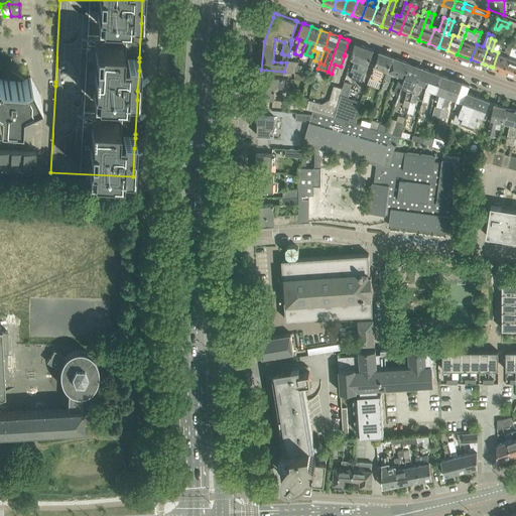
[(498,52),(493,68),(504,72),(513,46),(515,41),(510,40),(504,54),(498,52)]
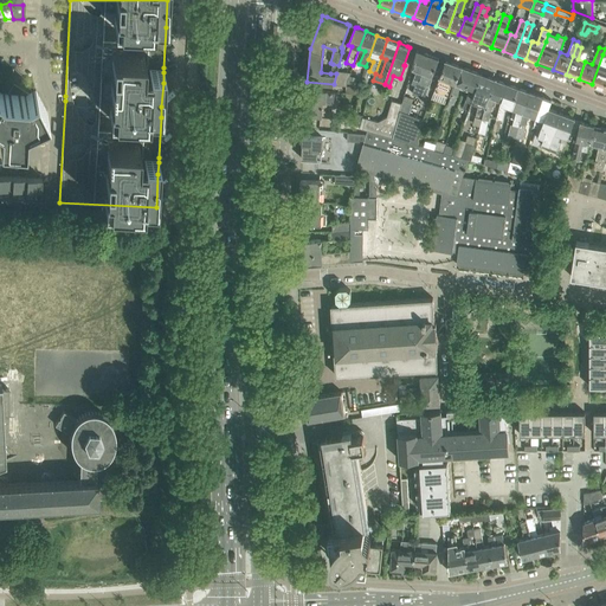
[(417,70),(412,83),(416,84),(414,86),(412,94),(425,98),(427,89),(439,58),(436,57),(419,51),(417,50),(412,69),(417,70)]
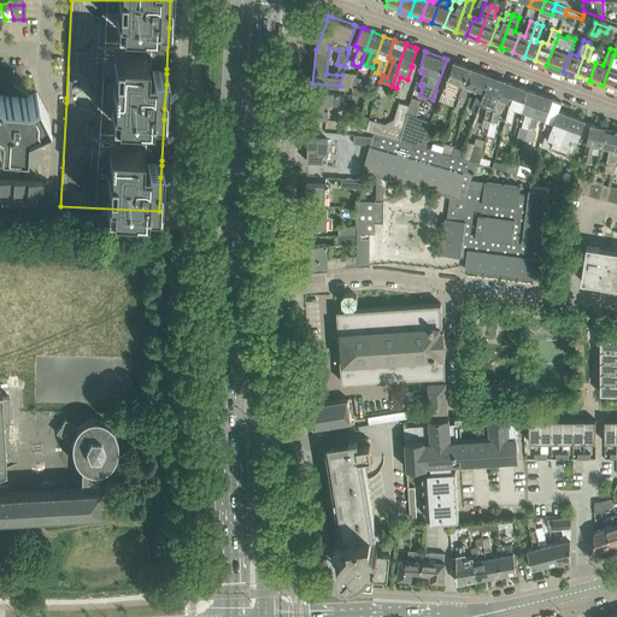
[(616,57),(613,56),(603,86),(616,90),(616,87),(616,63),(616,62),(616,57)]
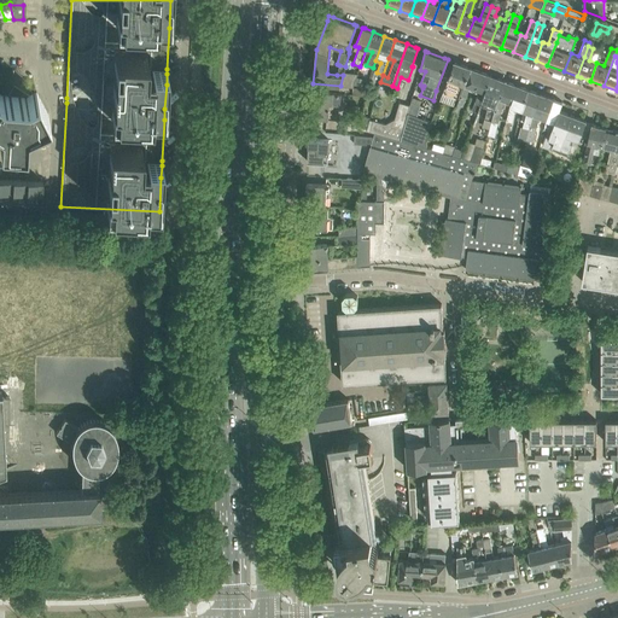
[(454,62),(443,93),(456,99),(459,99),(471,68),(468,66),(458,63),(454,62)]
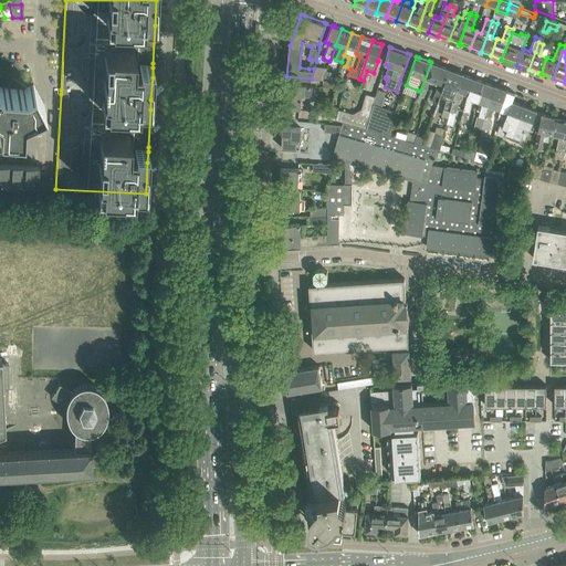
[(420,91),(418,95),(423,97),(430,80),(435,82),(441,65),(431,62),(420,91)]
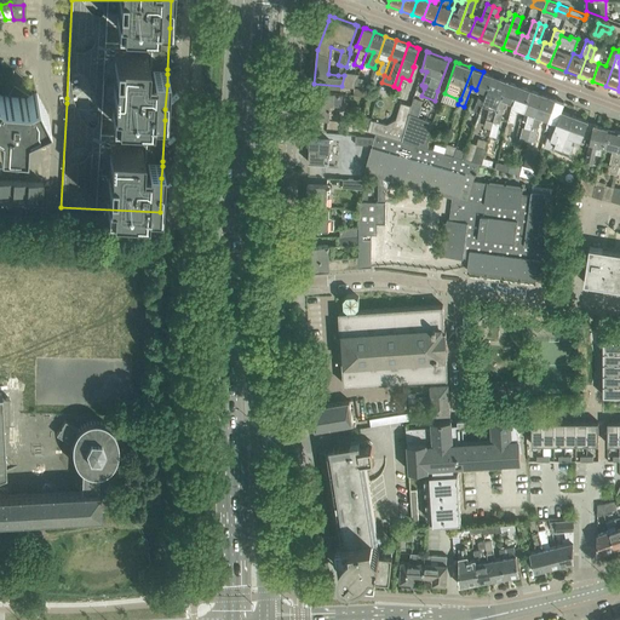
[(481,91),(474,110),(480,112),(483,101),(484,102),(487,95),(493,75),(488,74),(483,72),(476,90),(481,91)]
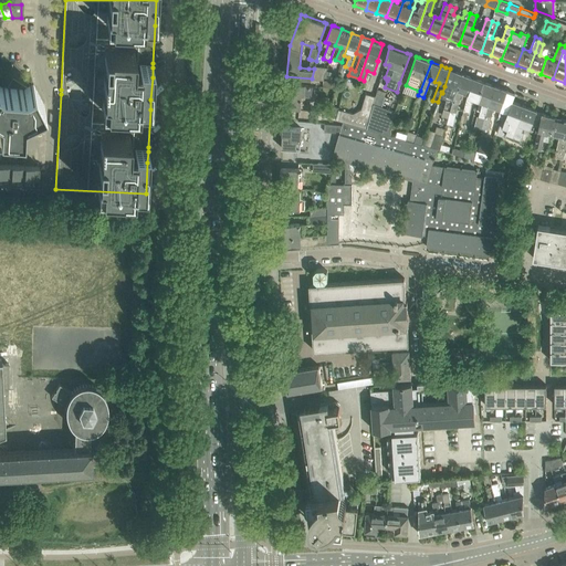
[(324,80),(324,77),(326,71),(327,67),(315,66),(314,69),(312,79),(324,80)]
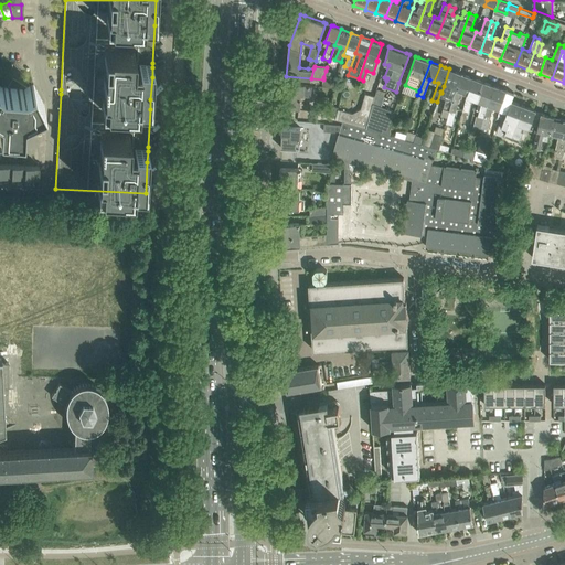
[(444,86),(441,93),(446,94),(443,108),(450,109),(455,91),(461,73),(449,68),(444,86)]
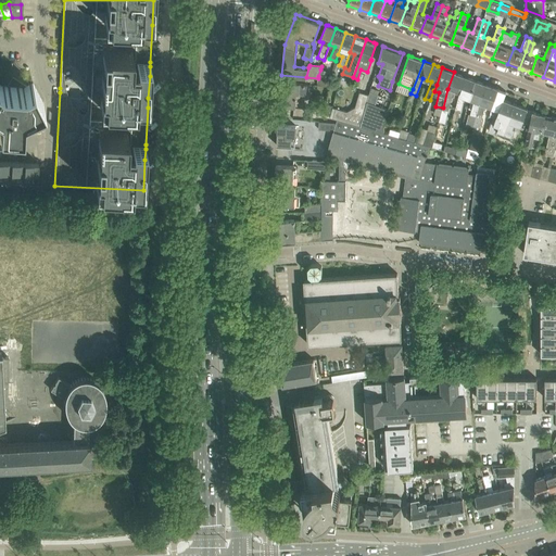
[(447,89),(443,108),(449,110),(454,90),(459,92),(466,77),(454,72),(447,89)]
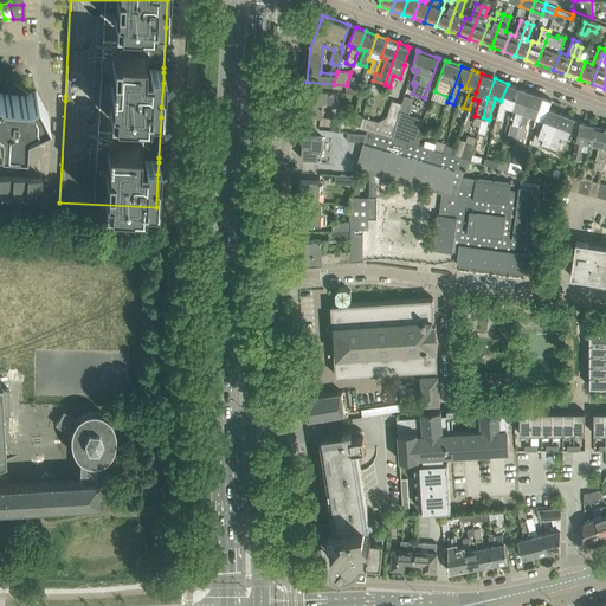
[(36,89),(30,92),(26,94),(24,89),(17,84),(11,94),(2,92),(0,91),(0,140),(24,142),(25,123),(47,111),(36,89)]
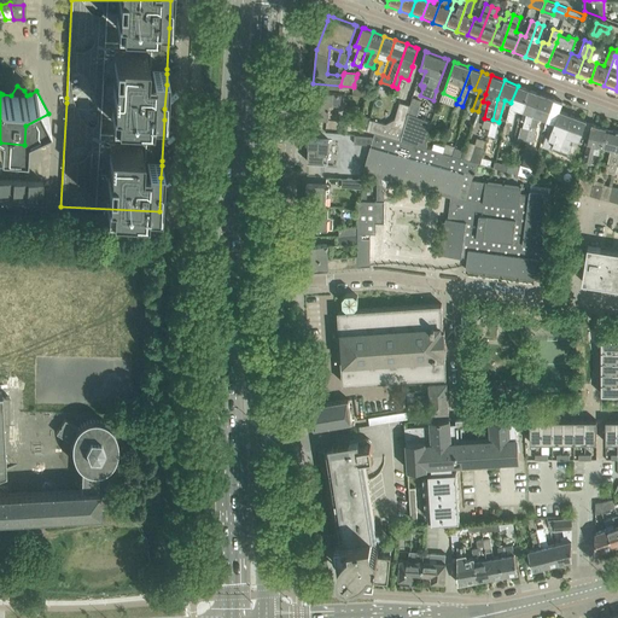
[(506,121),(503,133),(508,134),(511,122),(513,122),(517,105),(522,108),(523,108),(530,89),(528,88),(518,86),(511,103),(506,121)]
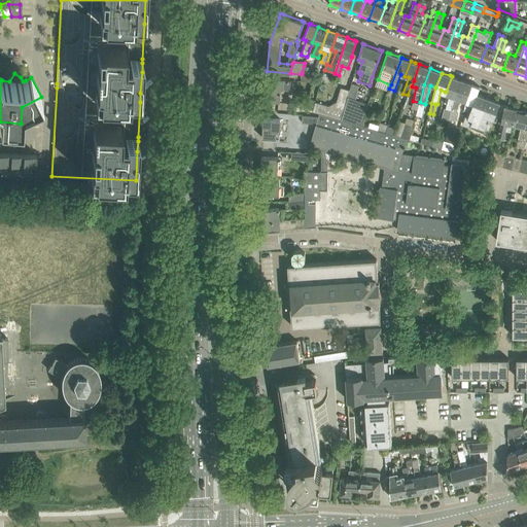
[(447,93),(444,102),(448,103),(447,108),(452,110),(455,96),(461,79),(452,76),(446,92),(447,93)]
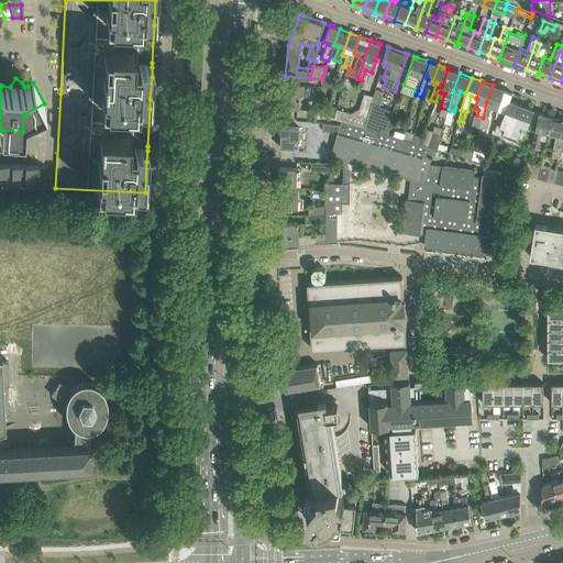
[(311,85),(285,83),(283,107),(307,108),(307,95),(310,95),(311,85)]
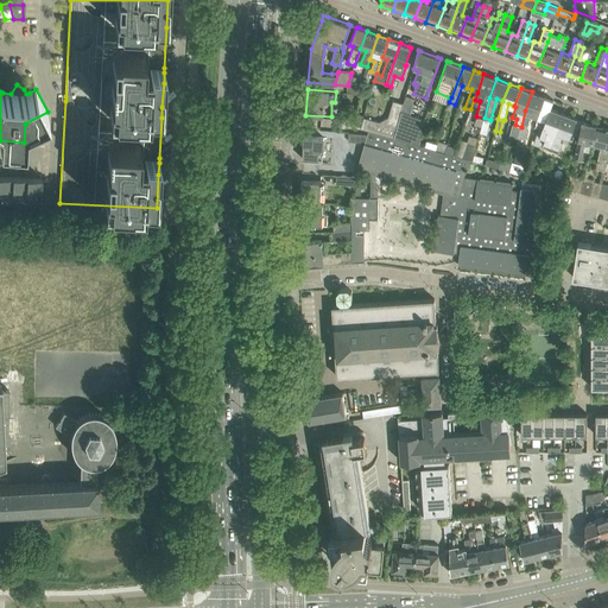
[(521,127),(518,138),(525,139),(531,113),(538,115),(545,97),(543,96),(532,92),(525,111),(521,127)]
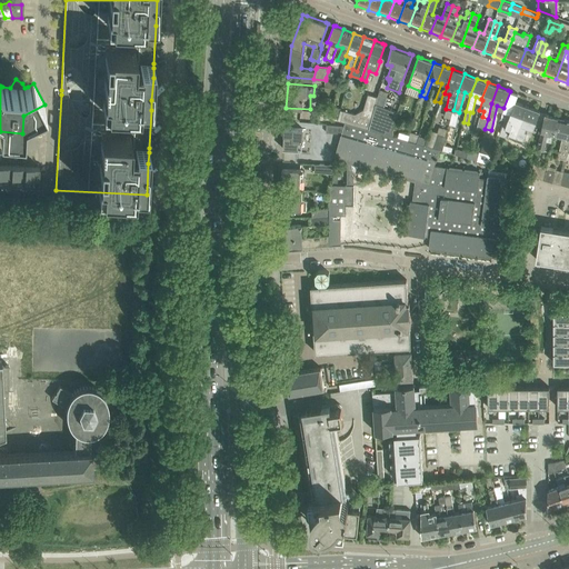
[(505,117),(498,133),(515,140),(527,107),(515,101),(518,93),(510,91),(503,108),(502,116),(505,117)]
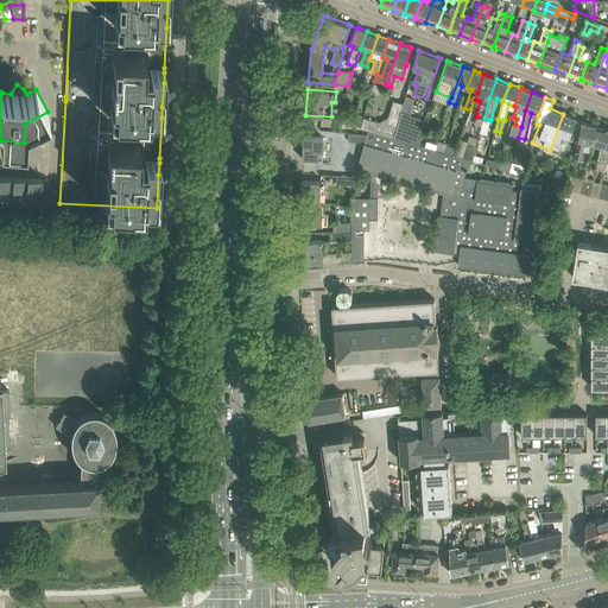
[(367,118),(363,130),(369,131),(394,139),(401,112),(404,105),(393,101),(390,116),(379,121),(367,118)]
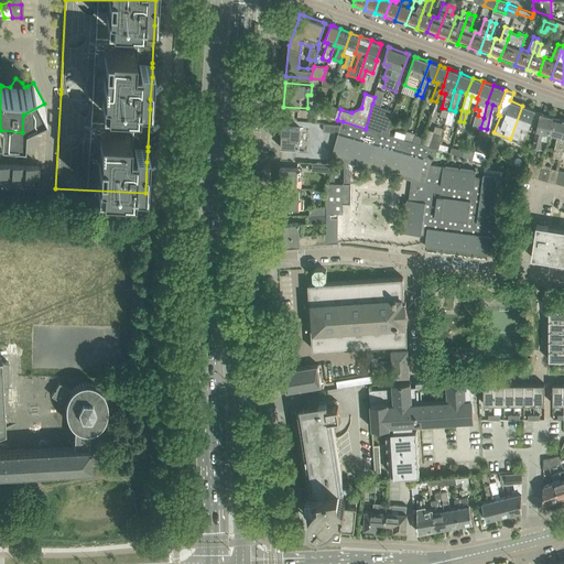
[(394,111),(372,104),(366,129),(390,136),(390,123),(394,111)]
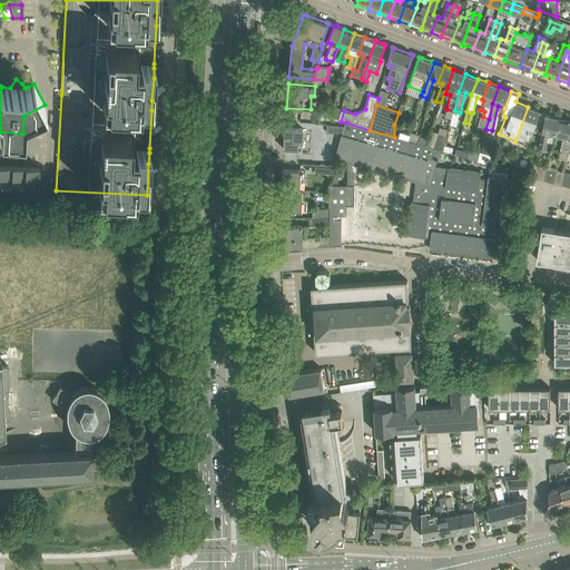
[(333,106),(331,118),(337,120),(341,109),(341,108),(333,106)]
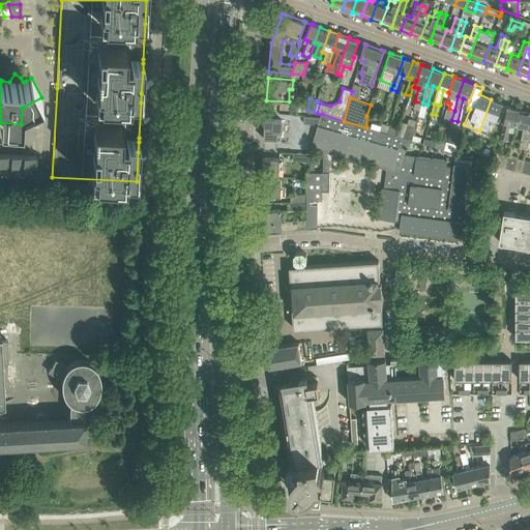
[(491,99),(479,130),(487,133),(491,121),(489,121),(491,116),(497,119),(498,115),(505,118),(507,105),(502,104),(491,99)]
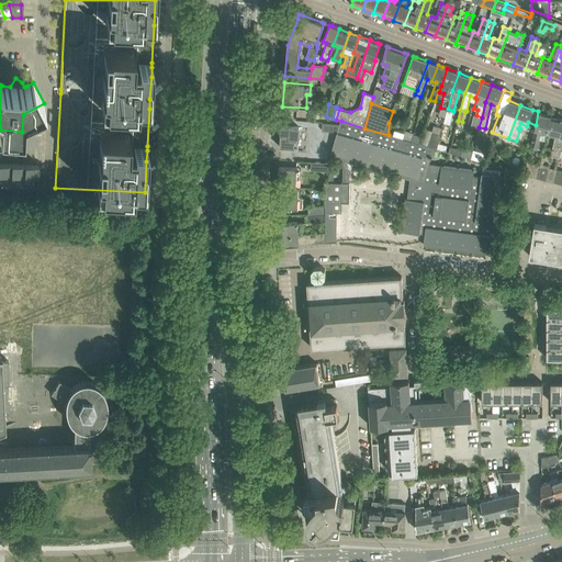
[(536,125),(530,147),(537,148),(539,139),(546,141),(547,133),(551,116),(542,114),(542,113),(538,111),(536,125)]
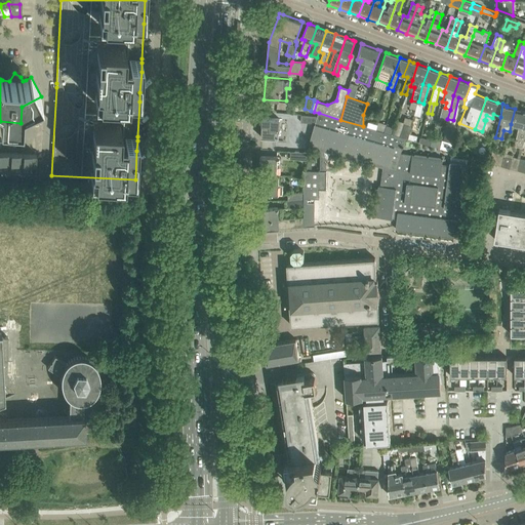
[(524,110),(515,109),(511,124),(519,126),(515,146),(520,147),(522,147),(524,140),(524,134),(524,110)]
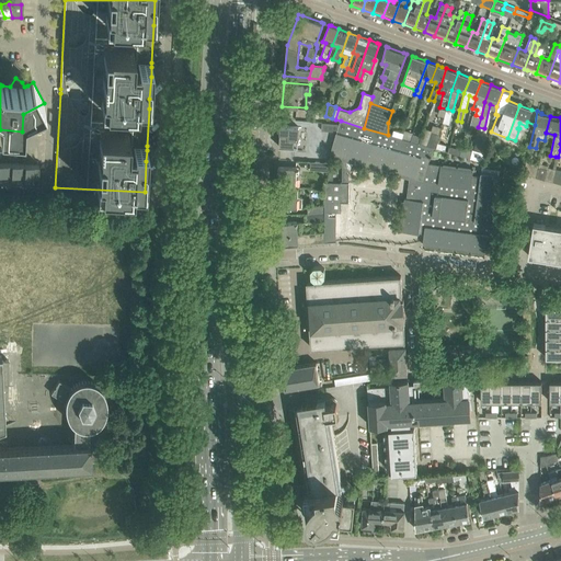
[(324,221),(324,231),(324,242),(336,241),(336,240),(335,240),(336,212),(341,212),(341,202),(348,202),(348,182),(346,159),(410,178),(408,198),(404,197),(400,230),(419,233),(420,230),(424,231),(423,244),(487,252),(490,233),(485,233),(487,222),(493,224),(500,175),(481,172),(480,178),(472,176),(473,170),(430,163),(434,148),(426,146),(419,144),(411,141),(403,139),(392,136),(388,135),(364,128),(341,121),(340,124),(338,133),(331,155),(342,158),(342,182),(324,181),(324,206),(324,214),(324,221)]
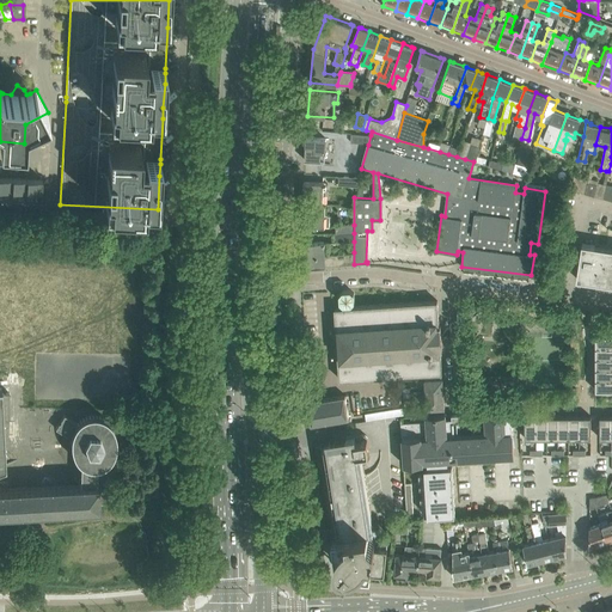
[(368,145),(371,135),(353,134),(352,134),(350,142),(368,145)]
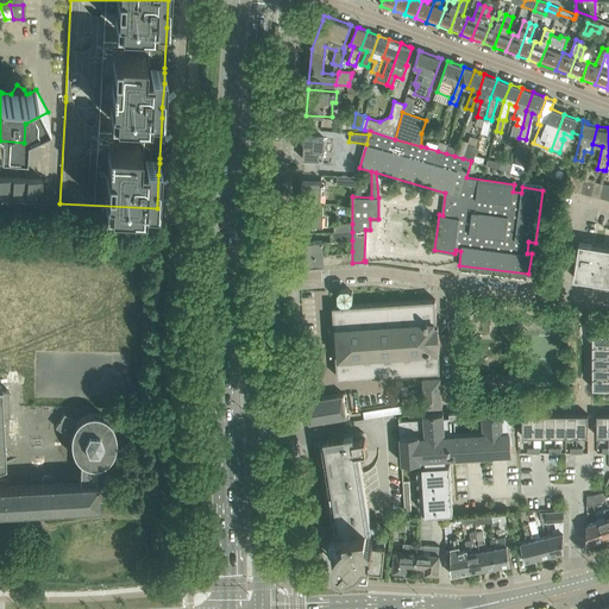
[(325,138),(305,137),(303,159),(324,161),(325,138)]
